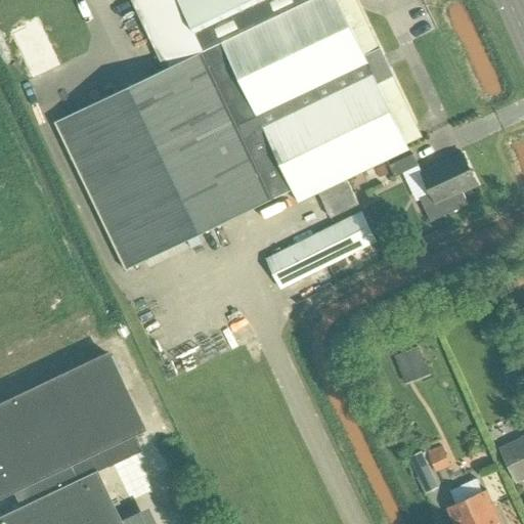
[(274,200),(293,190),(299,203),(319,193),(332,218),(359,205),(347,179),(409,149),(406,144),(422,137),(355,0),(131,0),(165,71),(203,52),(274,200)]
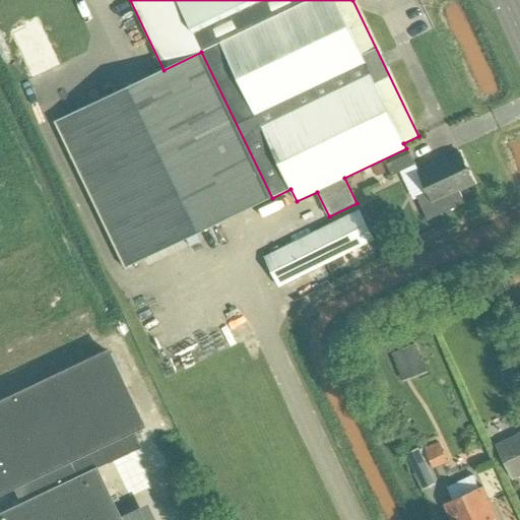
[(56,122),(126,268),(272,198),(201,52),(164,70),(56,122)]
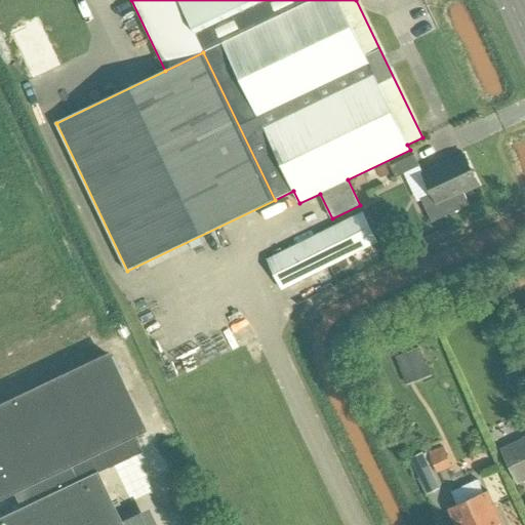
[(433,195),(421,200),(428,213),(430,216),(432,223),(454,212),(470,205),(463,192),(479,185),(465,154),(423,173),(433,195)]
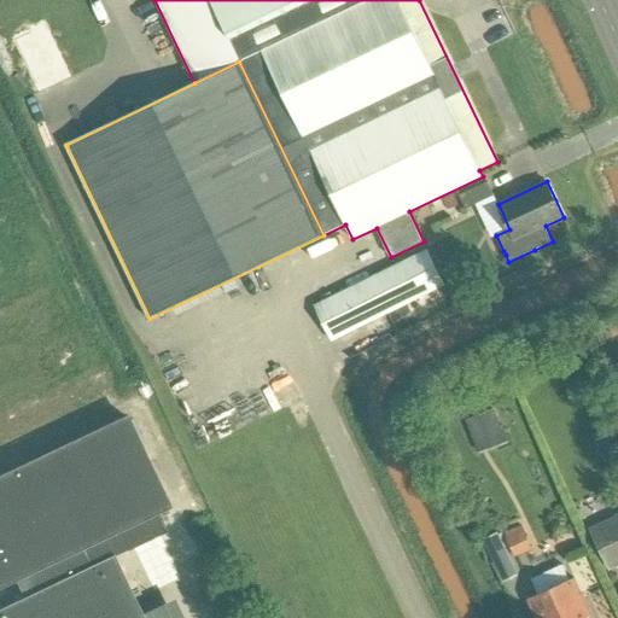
[(460,196),(466,209),(495,196),(488,182),(460,196)]
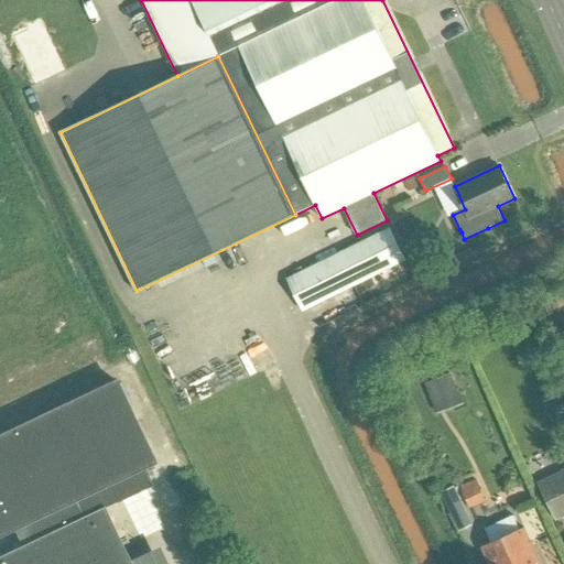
[(390,228),(288,279),(303,311),(405,260),(390,228)]
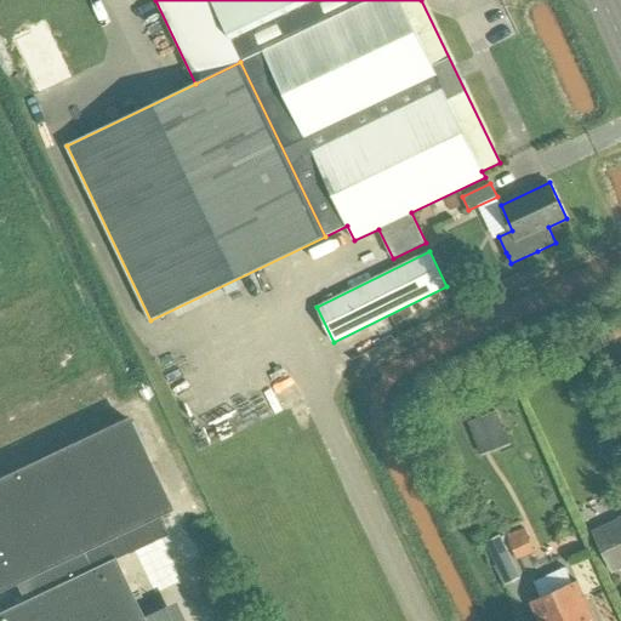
[(223,317),(243,308),(239,298),(218,307),(223,317)]
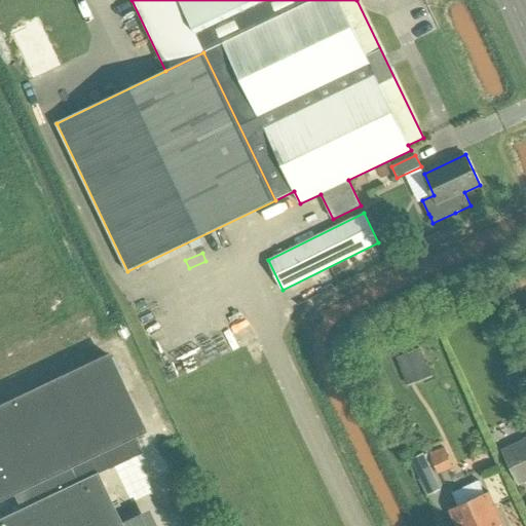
[(484,291),(471,297),(476,308),(489,302),(484,291)]
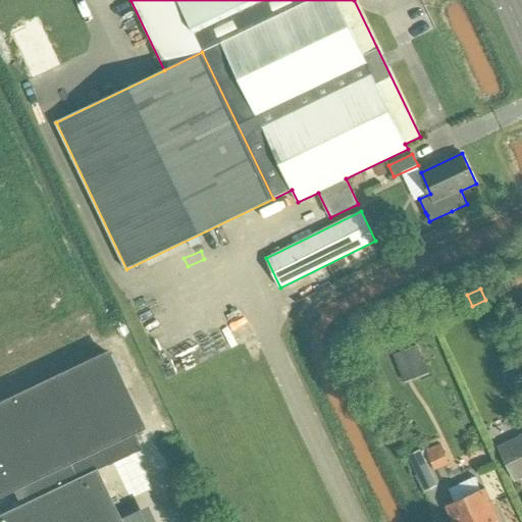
[(402,370),(421,363),(416,349),(397,356),(402,370)]
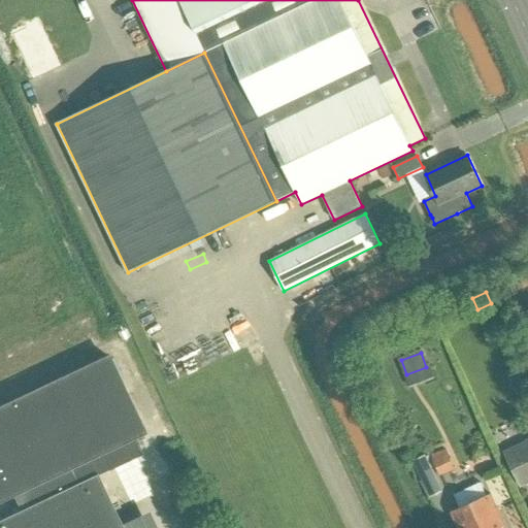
[(107,357),(0,407),(0,499),(11,495),(20,513),(0,521),(0,527),(153,527),(146,513),(119,526),(96,477),(77,485),(69,468),(143,432),(107,357)]
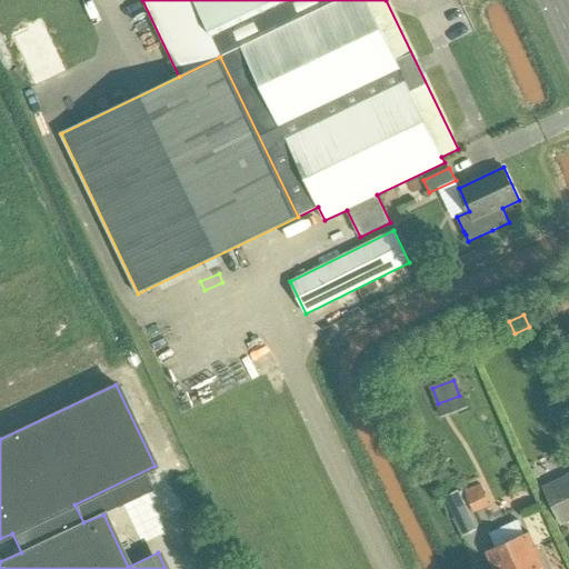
[(568,417),(556,423),(568,455),(568,417)]
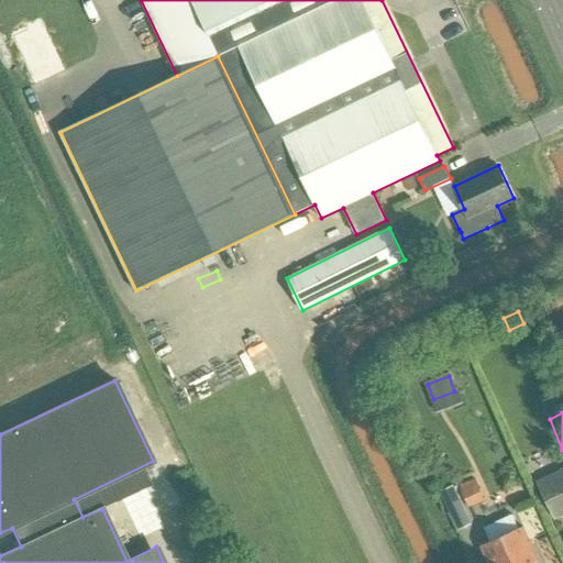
[(562,471),(539,483),(553,515),(562,509),(562,471)]
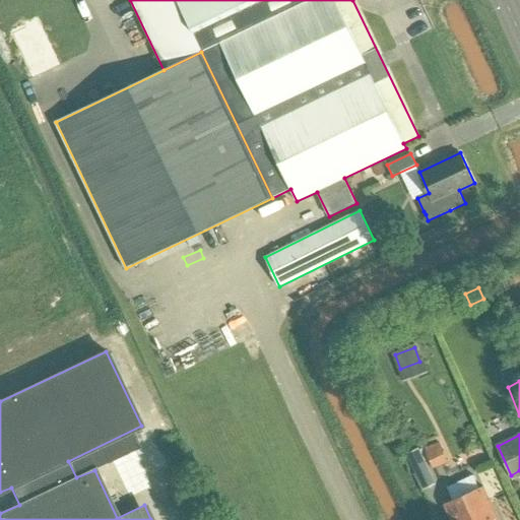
[(447,461),(438,440),(430,444),(431,445),(424,449),(432,467),(447,461)]
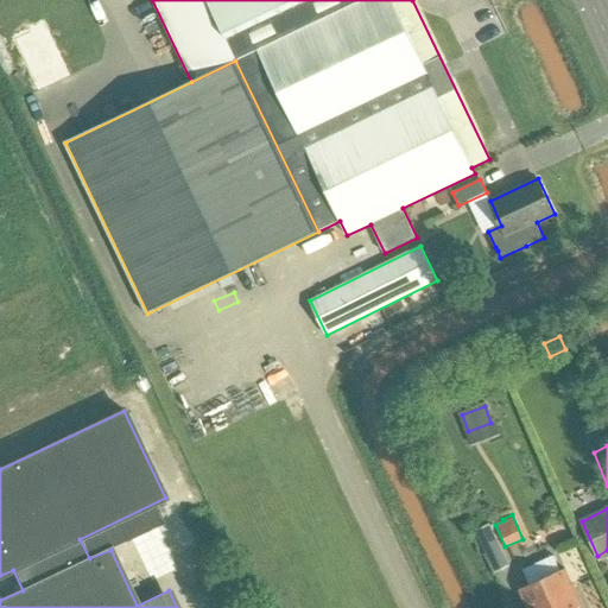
[(491,523),(477,530),(486,549),(500,543),(491,523)]
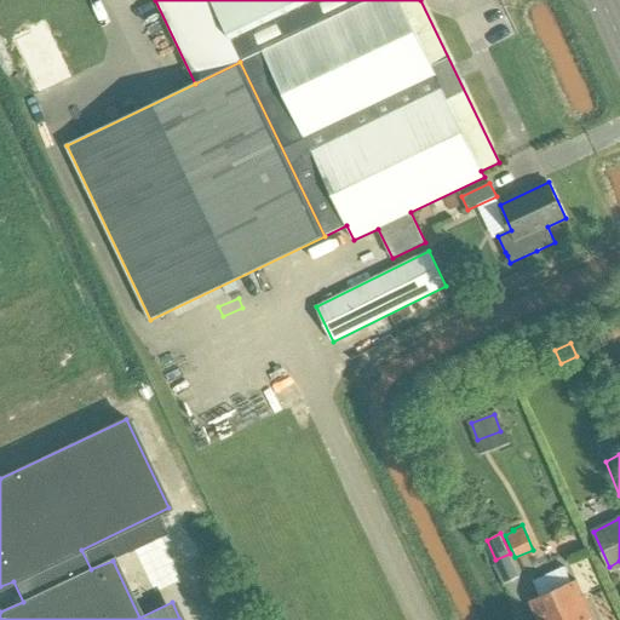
[(187,537),(160,543),(164,558),(190,551),(187,537)]
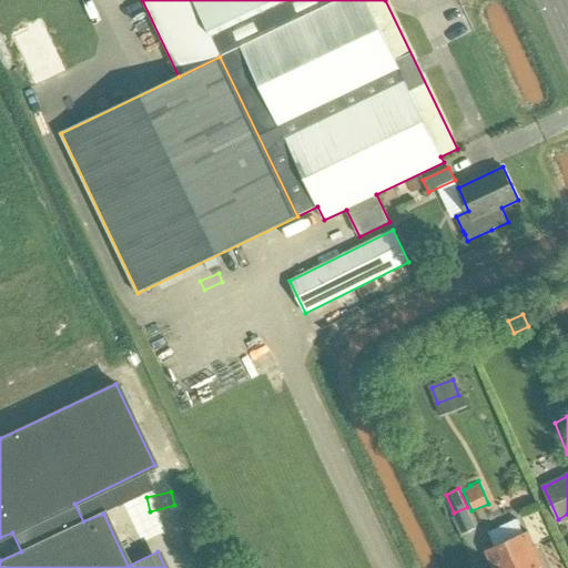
[(181,510),(155,517),(158,529),(183,523),(181,510)]
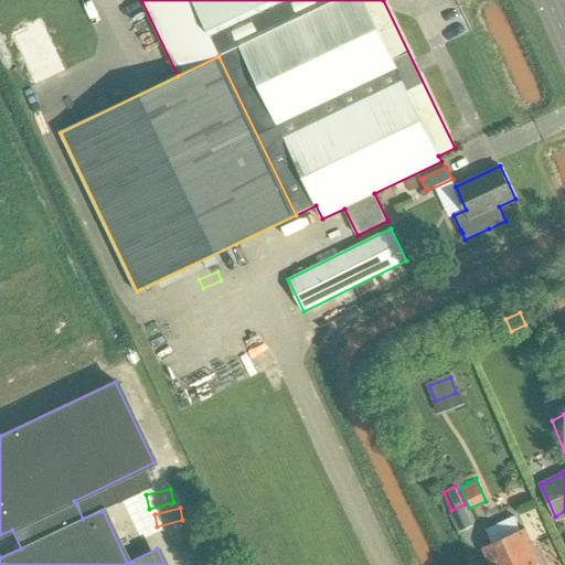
[(483,548),(490,564),(536,564),(541,563),(525,530),(483,548)]
